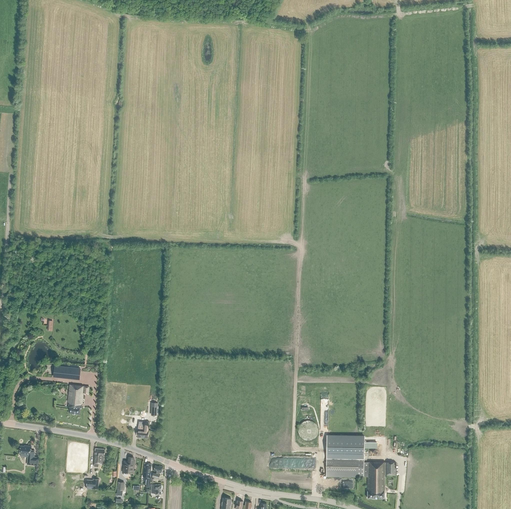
[(54,363),(52,374),(78,376),(79,366),(63,364),(54,363)]
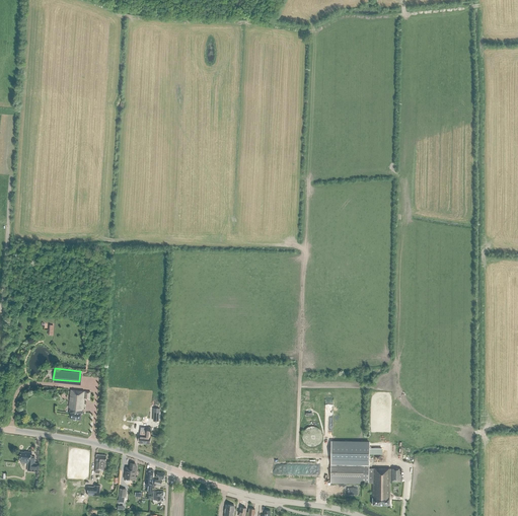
[(89,389),(70,387),(68,404),(69,404),(69,410),(69,416),(79,417),(80,411),(81,411),(81,407),(82,407),(83,395),(88,395),(89,389)]
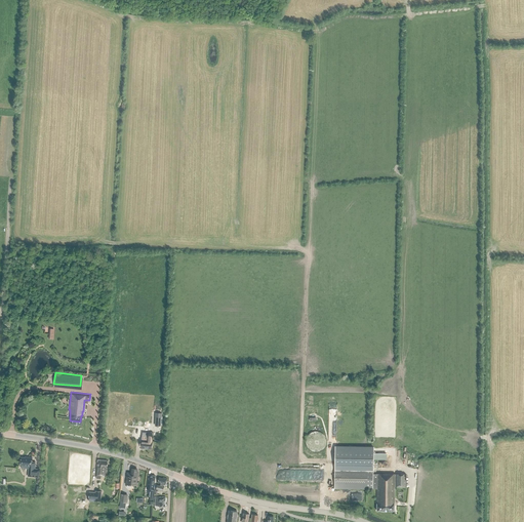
[(139,445),(150,446),(151,439),(152,430),(147,429),(146,438),(140,438),(139,445)]
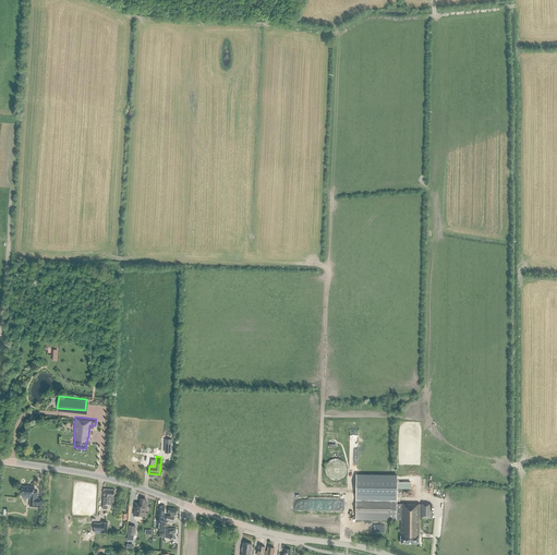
[(355,472),(354,517),(388,517),(400,517),(399,540),(418,540),(419,501),(400,501),(395,501),(396,472),(355,472)]
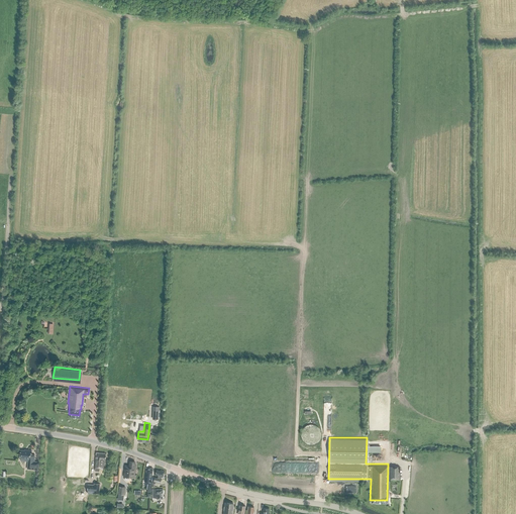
[(34,452),(30,451),(30,447),(26,447),(26,448),(19,447),(19,455),(20,455),(19,457),(27,458),(26,467),(37,468),(37,459),(33,458),(33,455),(34,452)]
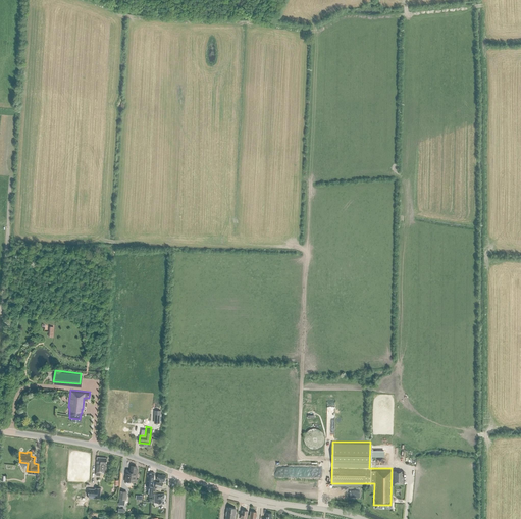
[(95,473),(99,473),(99,470),(103,471),(104,462),(105,462),(106,455),(96,455),(95,473)]
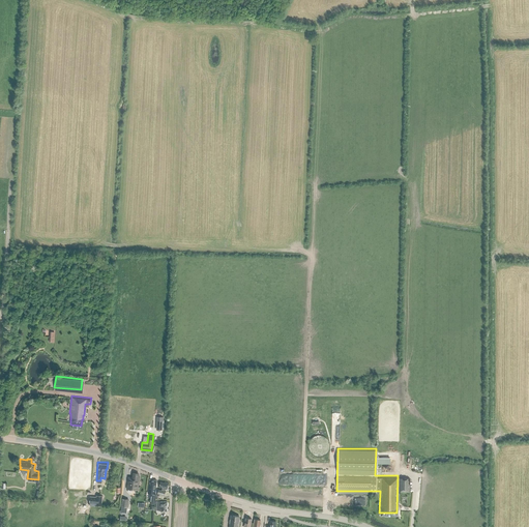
[(125,486),(137,488),(138,474),(137,474),(137,471),(133,470),(131,474),(127,474),(125,486)]
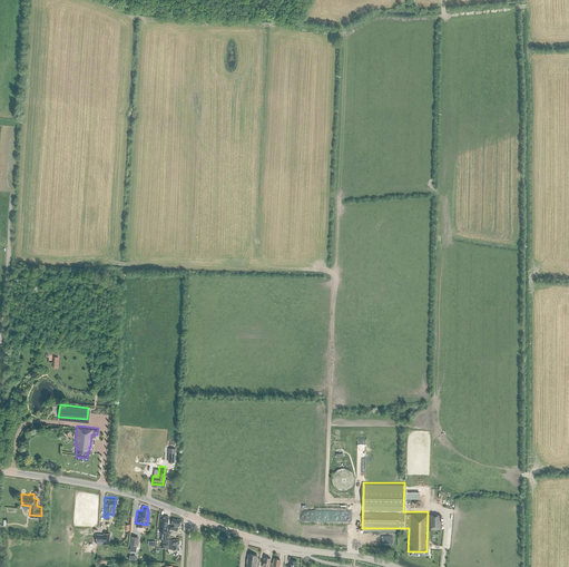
[(440,526),(440,511),(430,511),(429,526),(440,526)]
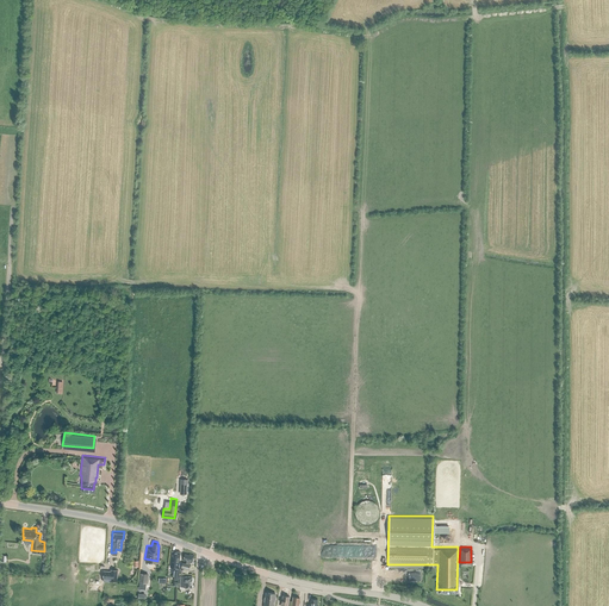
[(169,563),(174,564),(174,568),(173,568),(172,575),(176,576),(178,569),(179,564),(176,564),(179,549),(171,548),(169,563)]
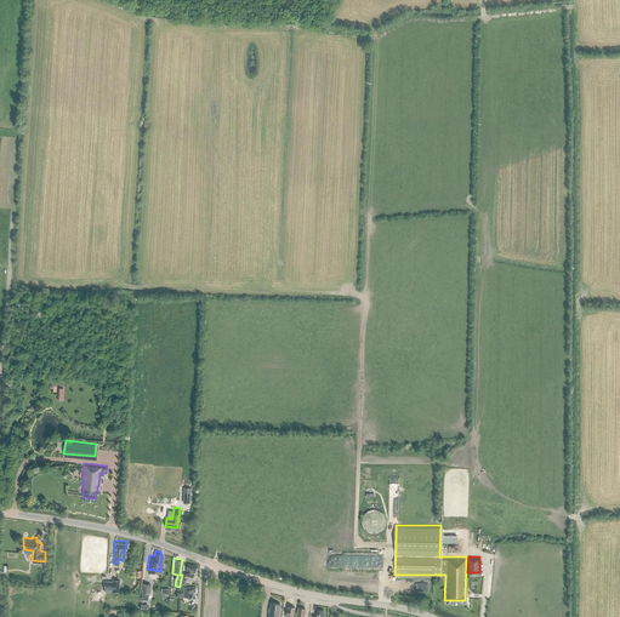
[(192,561),(192,563),(187,560),(185,566),(188,567),(188,571),(192,571),(192,569),(194,570),(197,563),(192,561)]
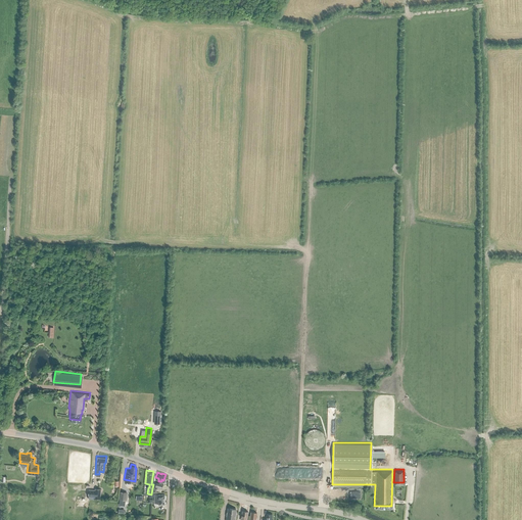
[(94,487),(88,487),(87,495),(93,495),(99,497),(100,486),(94,486),(94,487)]
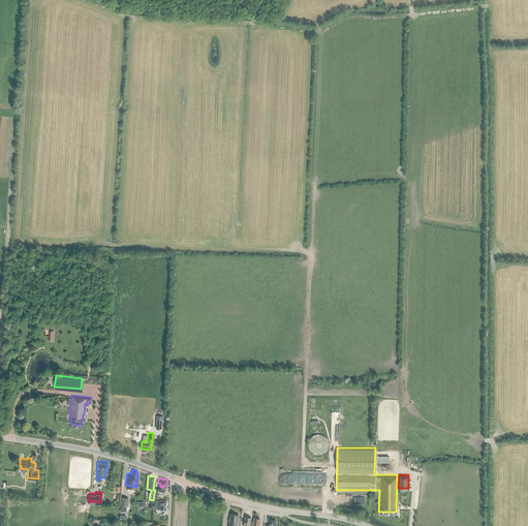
[(155,497),(155,507),(165,507),(165,498),(155,497)]
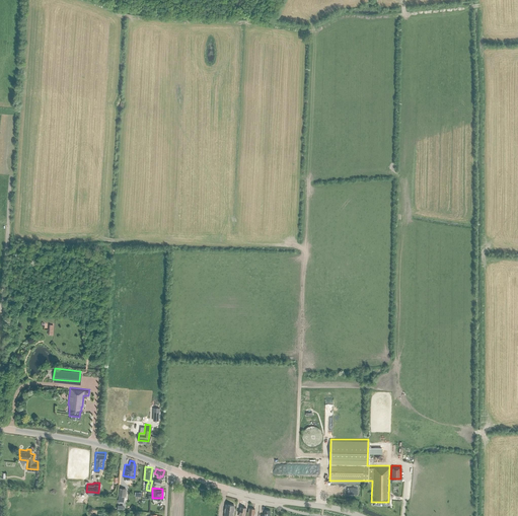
[(223,515),(230,515),(231,515),(232,515),(233,507),(232,507),(233,503),(225,502),(225,506),(224,506),(224,510),(224,515),(223,515)]
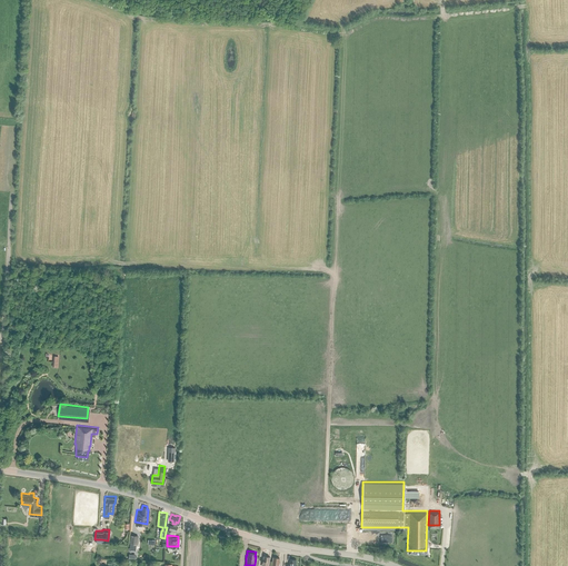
[(295,564),(295,557),(289,556),(288,562),(287,562),(286,565),(296,565),(297,565),(296,564),(295,564)]
